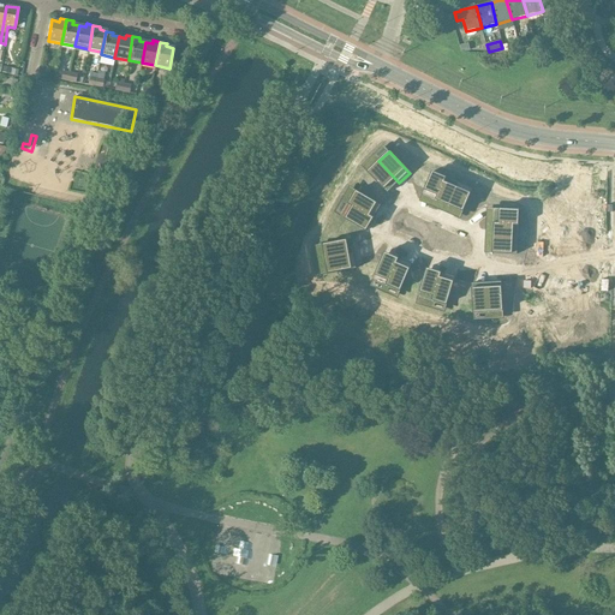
[(378,161),(368,172),(388,193),(399,183),(378,161)]
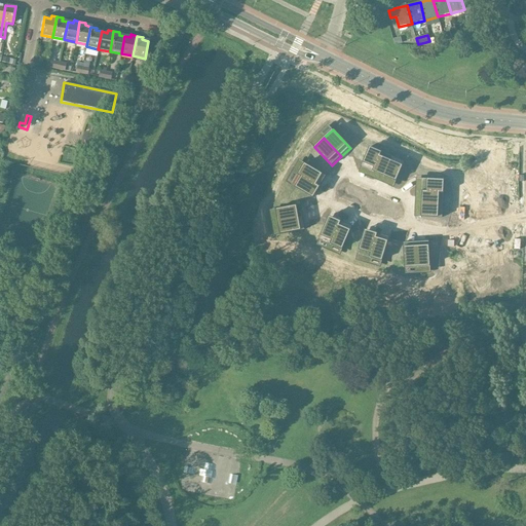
[(370,147),(362,166),(373,172),(382,152),(370,147)]
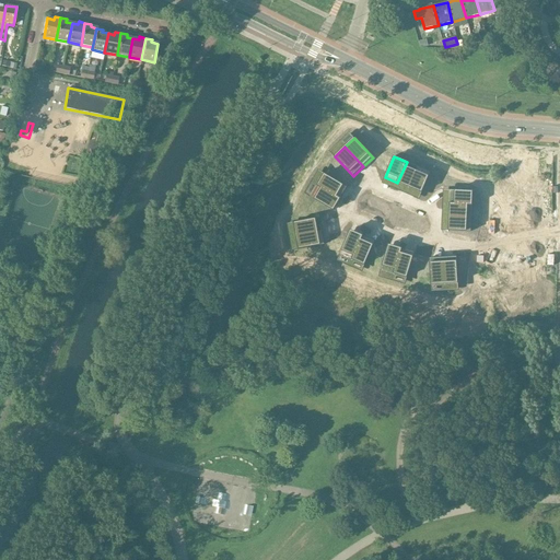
[(407,162),(397,183),(409,188),(419,166),(407,162)]
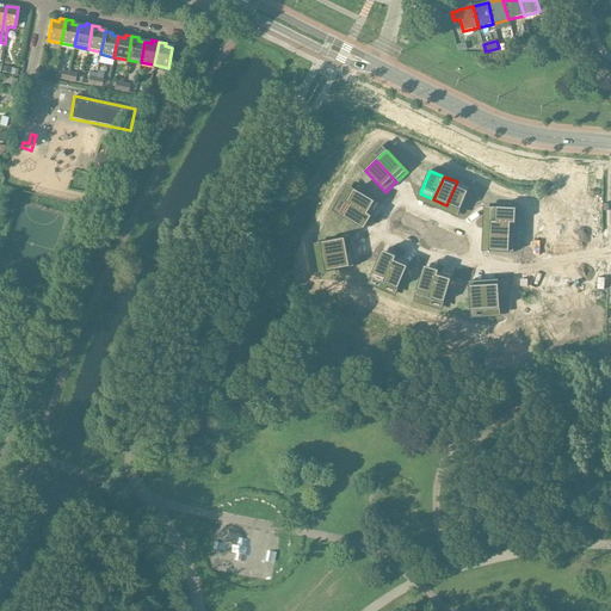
[(457,181),(446,205),(461,211),(470,187),(457,181)]
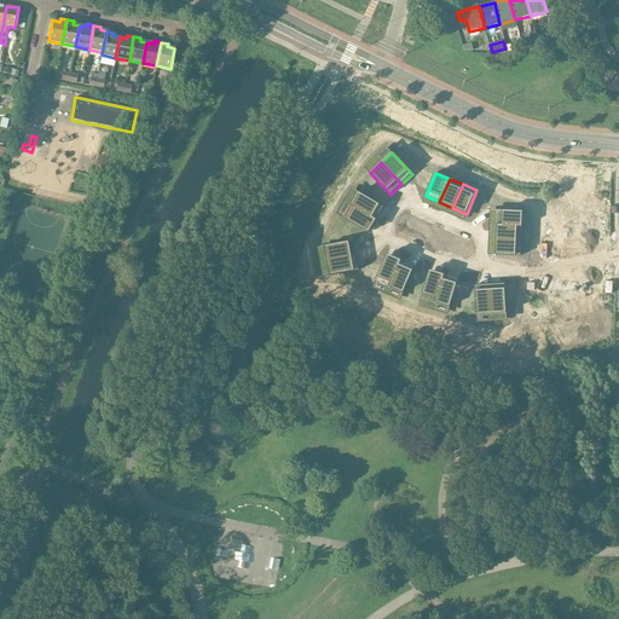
[(359,192),(351,204),(377,220),(385,207),(359,192)]
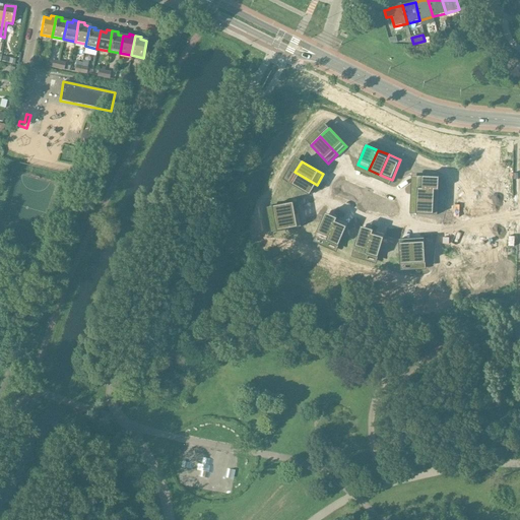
[(295,172),(288,183),(310,196),(317,185),(295,172)]
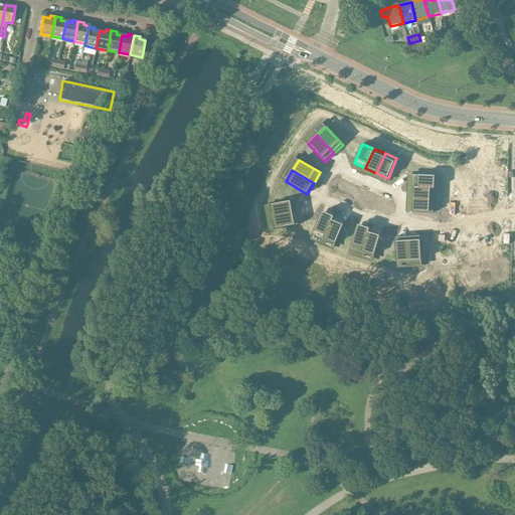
[(414,175),(413,187),(435,188),(436,176),(414,175)]
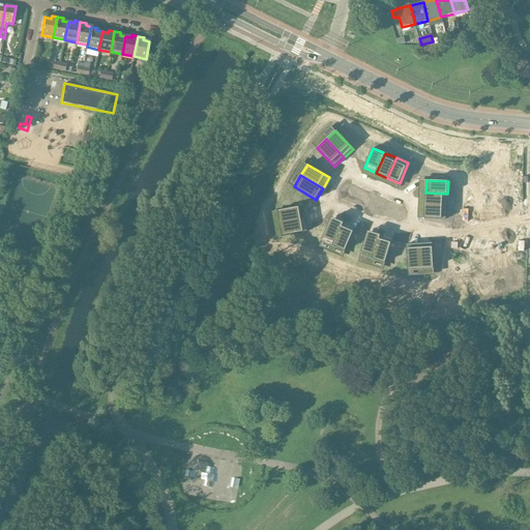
[(425,193),(424,205),(446,206),(447,194),(425,193)]
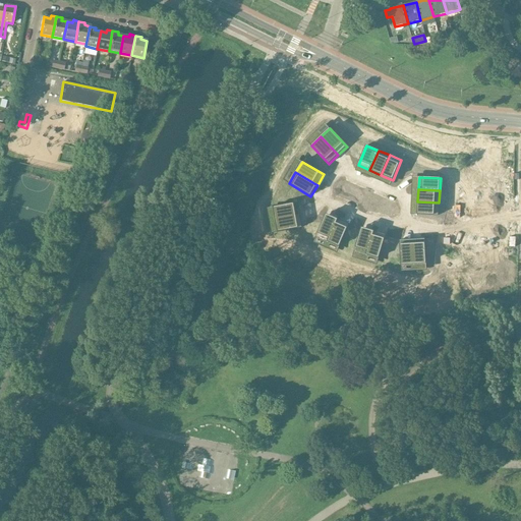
[(230,197),(225,216),(236,219),(240,200),(230,197)]
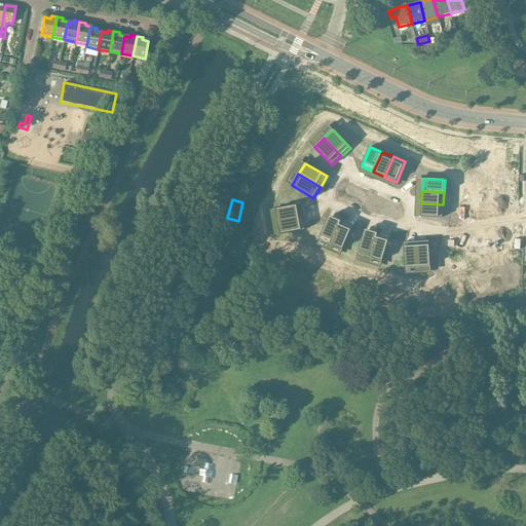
[(421,203),(421,217),(443,218),(443,204),(421,203)]
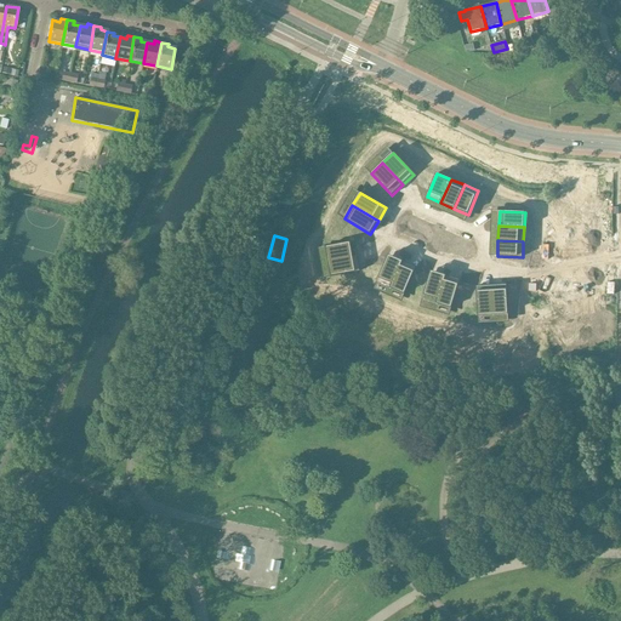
[(355,241),(326,246),(329,262),(358,256),(355,241)]
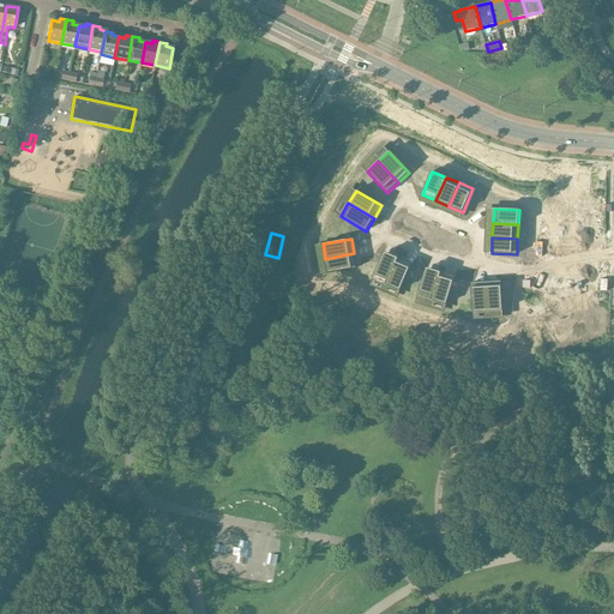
[(384,252),(373,280),(386,286),(398,258),(384,252)]
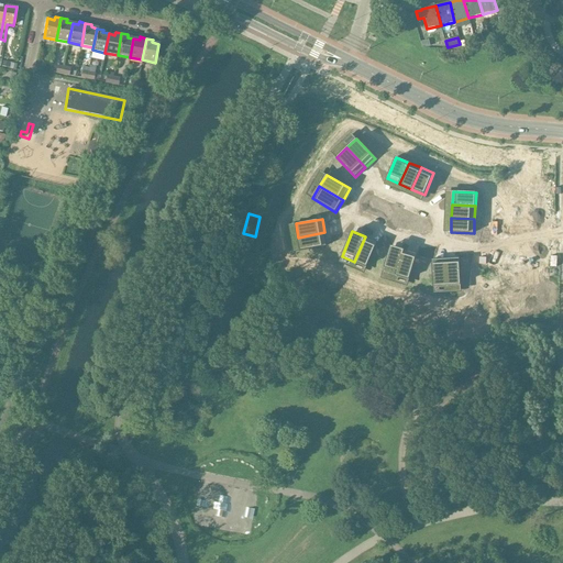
[(324,232),(298,238),(300,251),(328,246),(324,232)]
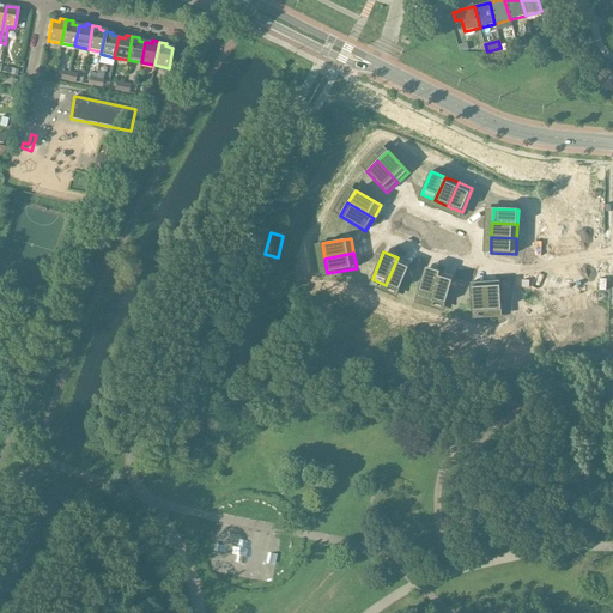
[(398,258),(386,285),(400,291),(411,263),(398,258)]
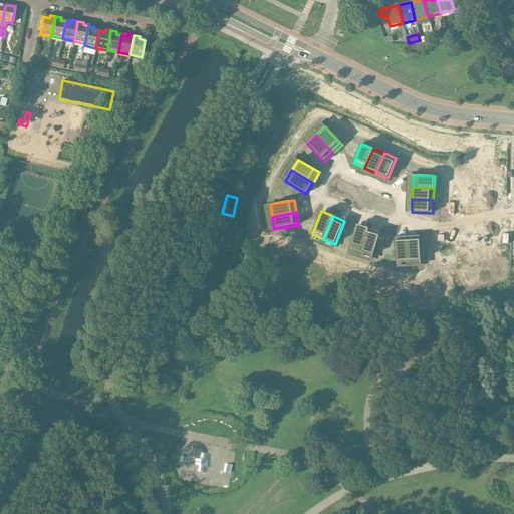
[(356,224),(349,248),(361,252),(368,228),(356,224)]
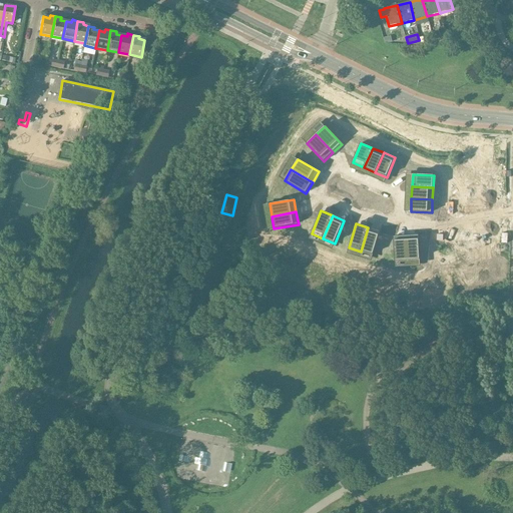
[(368,227),(361,251),(373,254),(380,231),(368,227)]
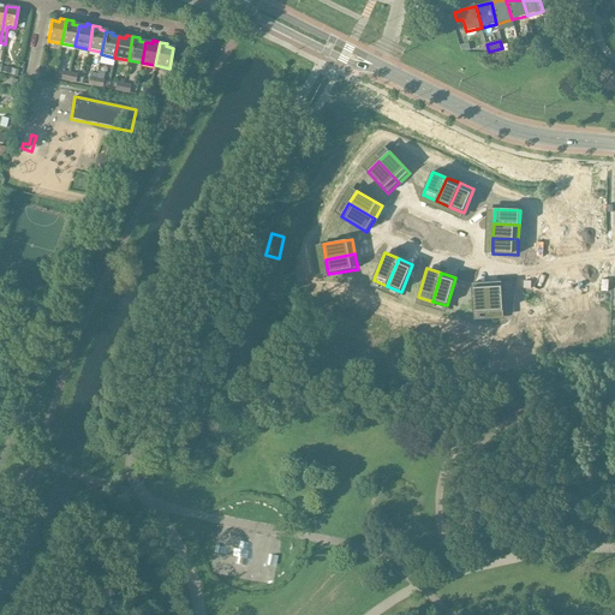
[(487,282),(472,284),(473,314),(489,312),(487,282)]
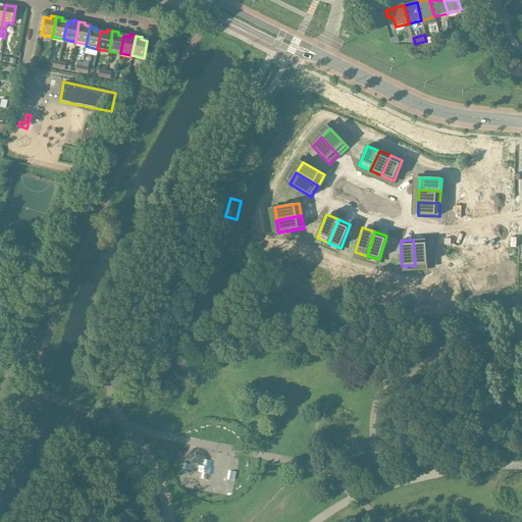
[(426,240),(413,240),(415,265),(427,264),(426,240)]
